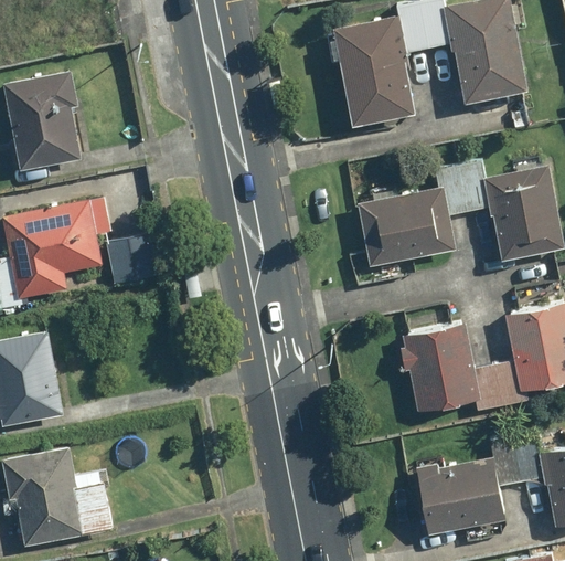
[(333,61),(340,60),(350,126),(414,116),(404,51),(451,43),(460,104),(525,94),(511,0),(467,0),(444,3),(443,0),(403,0),(395,1),(396,16),(328,25),(333,61)]
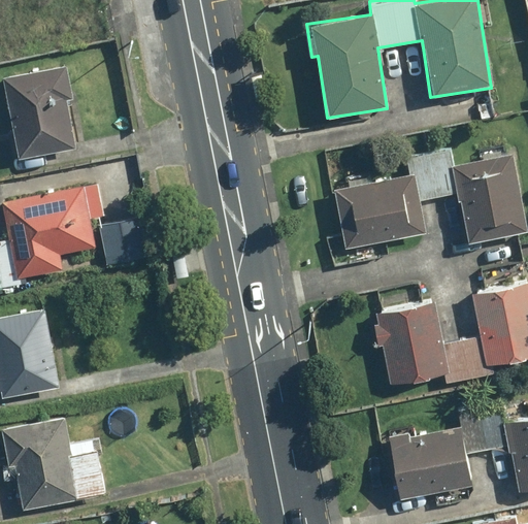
[(67,67),(3,80),(19,160),(76,149),(68,106),(74,104),(67,67)]
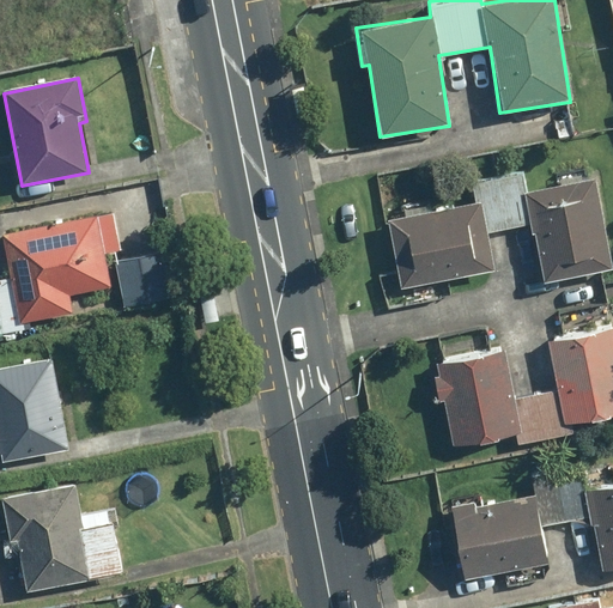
[(386,212),(400,290),(495,271),(489,235),(533,226),(544,281),(612,268),(594,180),(583,182),(582,175),(559,180),(560,186),(526,192),(522,174),(479,182),(481,193),(386,212)]
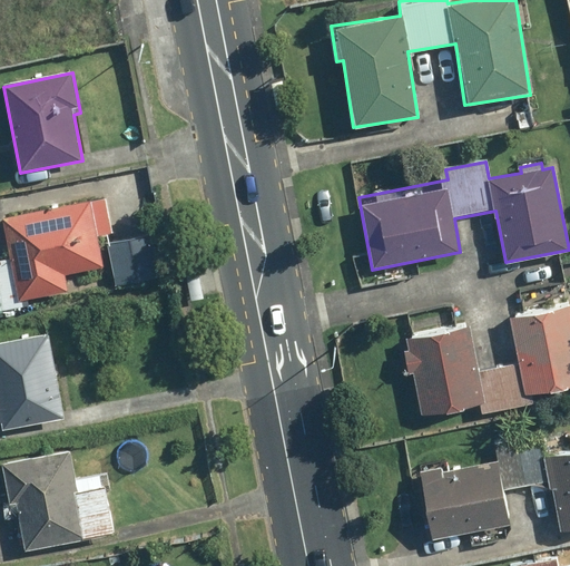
[(107,199),(3,220),(10,259),(0,260),(0,312),(25,308),(23,303),(69,294),(66,279),(105,271),(98,237),(114,235),(107,199)]
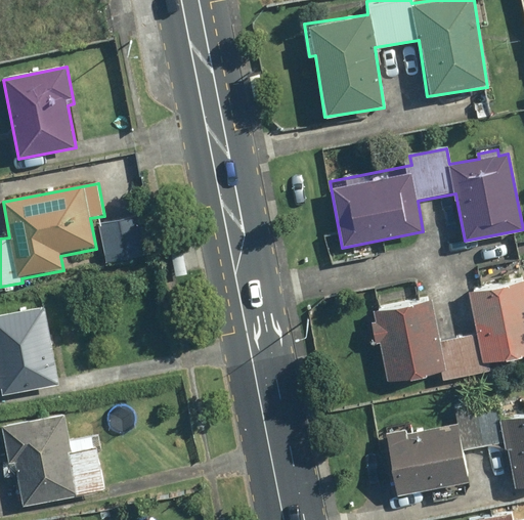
[(432,298),(372,309),(385,382),(440,372),(441,380),(490,371),(488,360),(523,353),(523,282),(470,292),(478,335),(440,342),(432,298)]
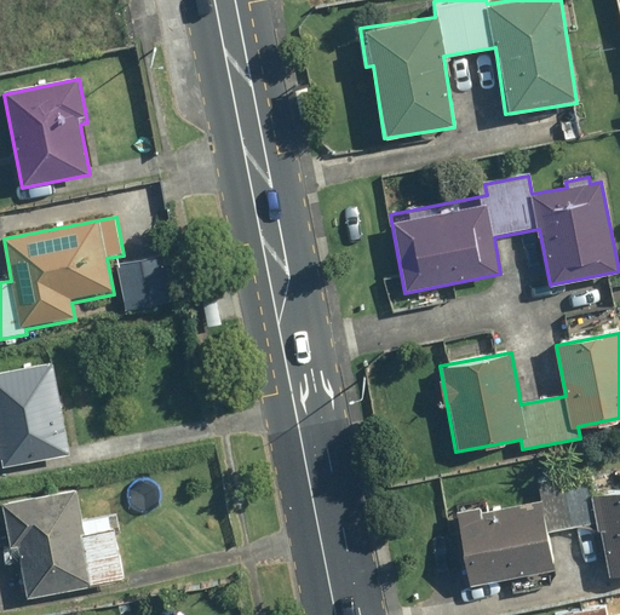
[(69,455),(52,366),(0,374),(0,459),(1,469),(69,455)]
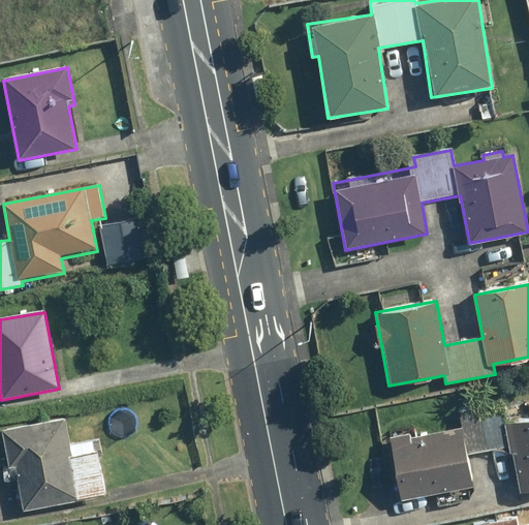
[(387,440),(400,502),(473,488),(467,456),(510,446),(520,491),(528,489),(528,418),(505,423),(501,403),(458,412),(460,426),(387,440)]
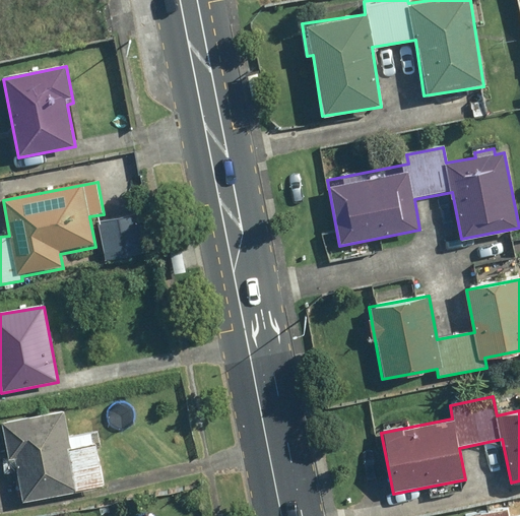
[(13,456),(21,501),(105,486),(98,445),(102,445),(100,429),(68,434),(63,410),(0,421),(0,424),(6,457),(13,456)]
